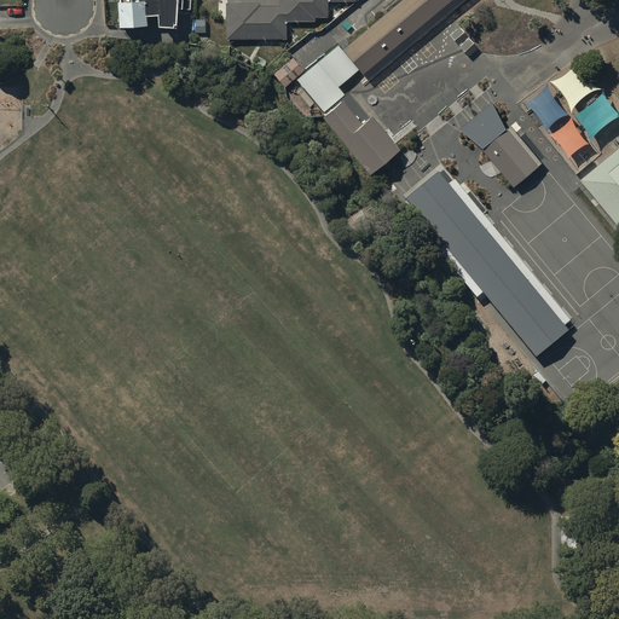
[(119,0),(120,5),(117,5),(120,32),(146,30),(146,19),(158,18),(158,32),(177,32),(178,11),(191,11),(190,0),(119,0)]
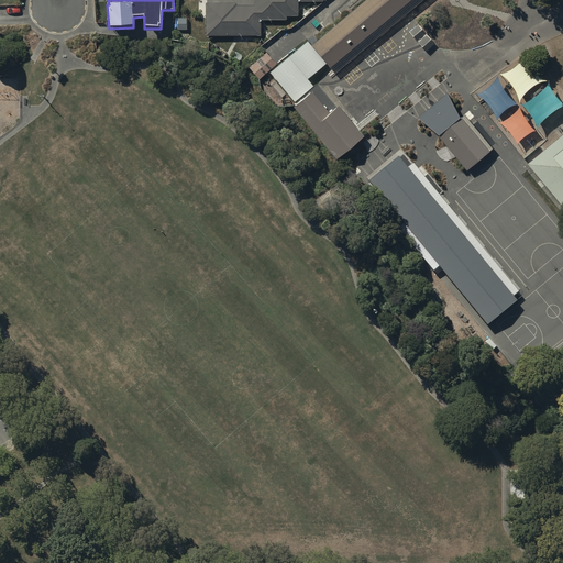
[(235,3),(206,3),(207,37),(262,36),(262,21),(287,21),(287,17),(299,17),(299,2),(324,2),(323,0),(255,0),(255,6),(236,7),(235,3)]
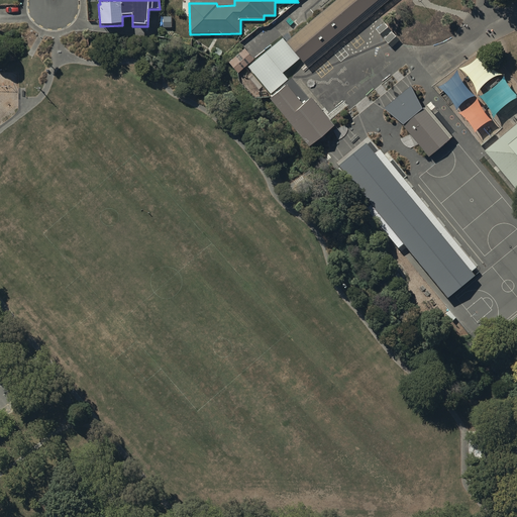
[(389,0),(336,0),(287,42),(308,68),(389,0)]
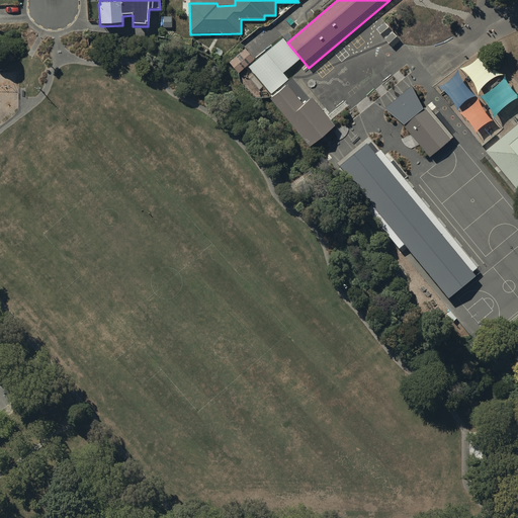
[(384,22),(376,29),(380,33),(389,27),(384,22)]
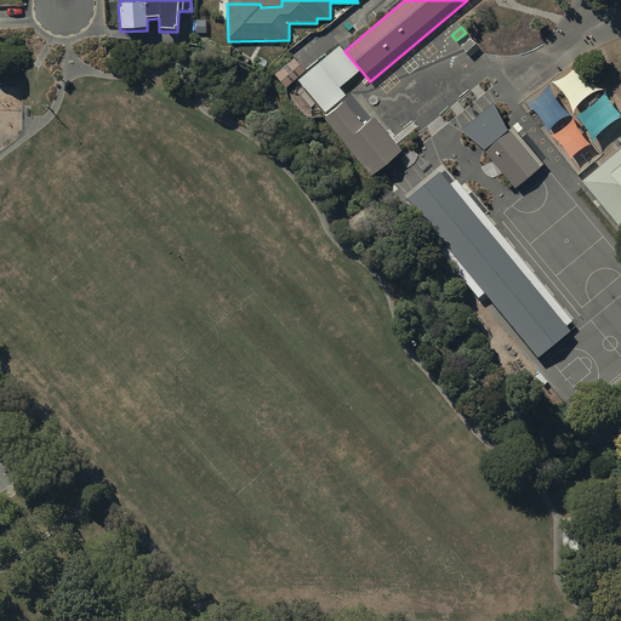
[(471,38),(461,46),(471,57),(479,47),(471,38)]
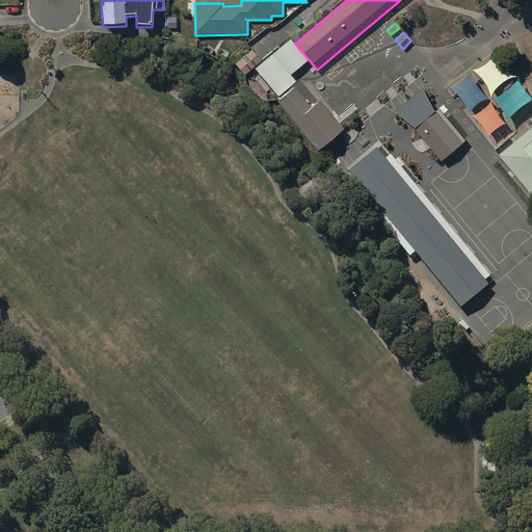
[(291,40),(256,69),(278,97),(296,82),(291,75),(309,60),(291,40)]
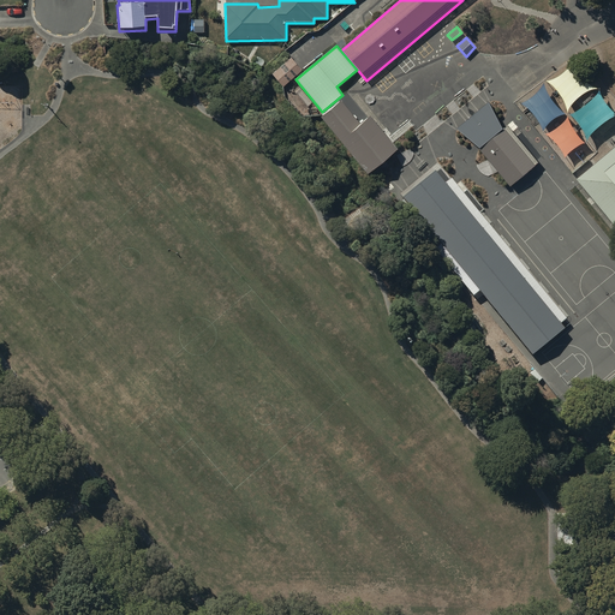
[(303,72),(291,59),(272,76),(282,88),(303,72)]
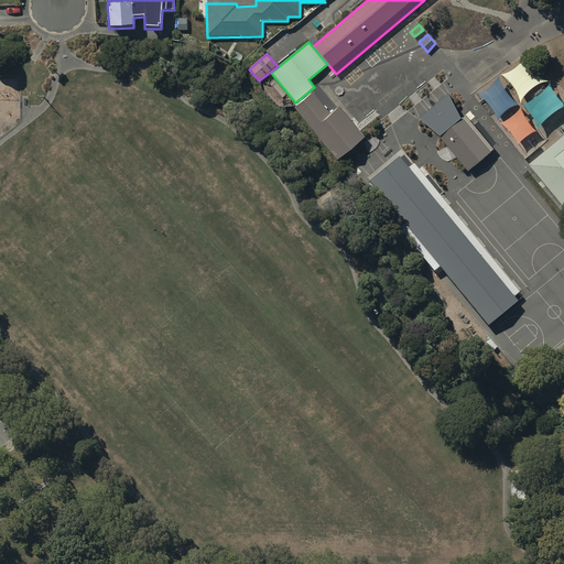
[(332,114),(314,93),(293,109),(337,161),(365,137),(339,107),(332,114)]
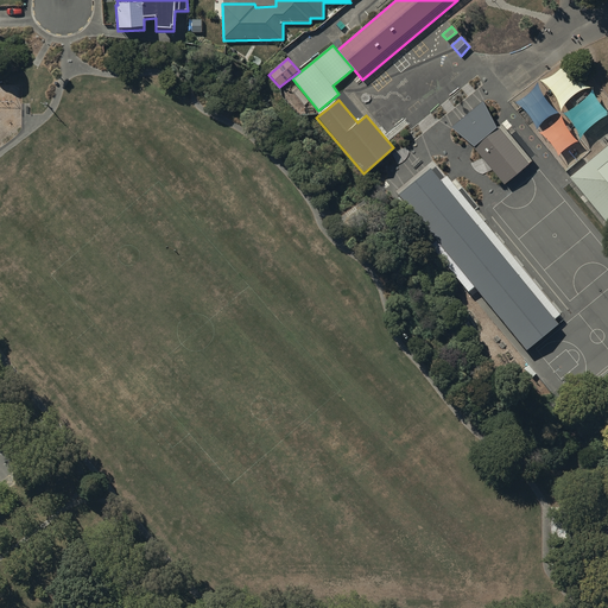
[(496,127),(483,101),(453,127),(474,146),(496,127)]
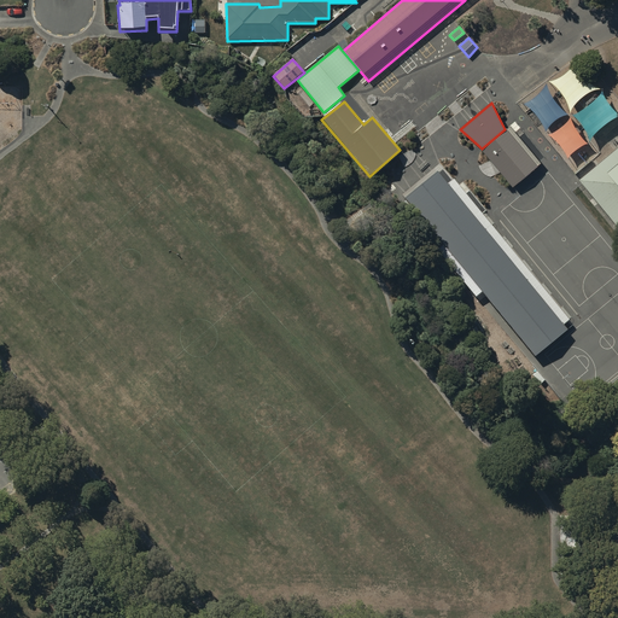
[(542,165),(512,128),(483,151),(514,188),(542,165)]
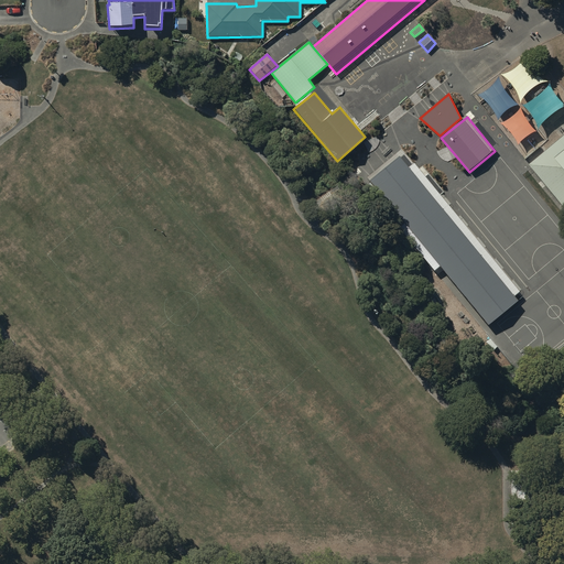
[(563,138),(529,167),(563,209),(563,138)]
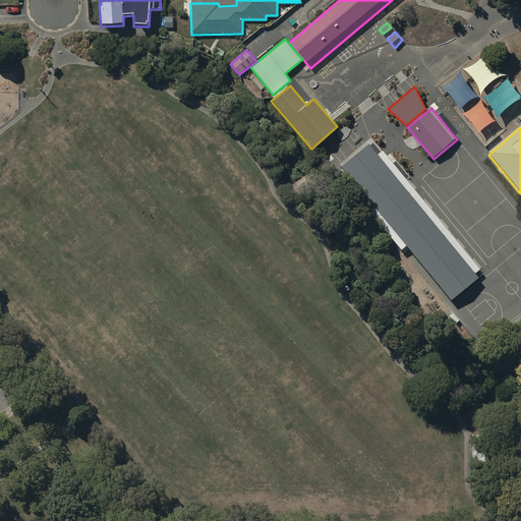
[(371,137),(338,164),(451,300),(479,278),(475,273),(480,269),(371,137)]
